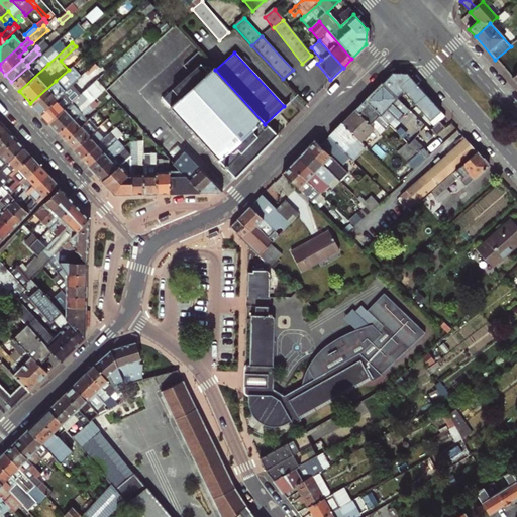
[(41,56),(28,67),(11,82),(19,91),(48,64),(41,56)]
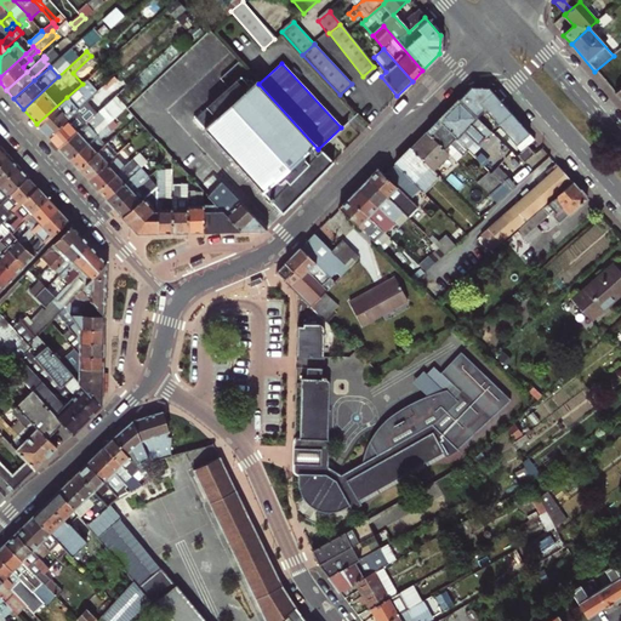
[(204,129),(256,81),(254,79),(248,84),(240,77),(195,119),(204,129)]
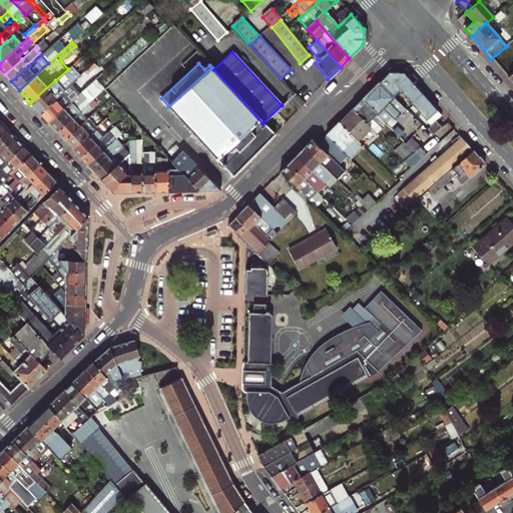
[(211,67),(168,106),(231,177),(274,134),(263,123),(213,69),(211,67)]
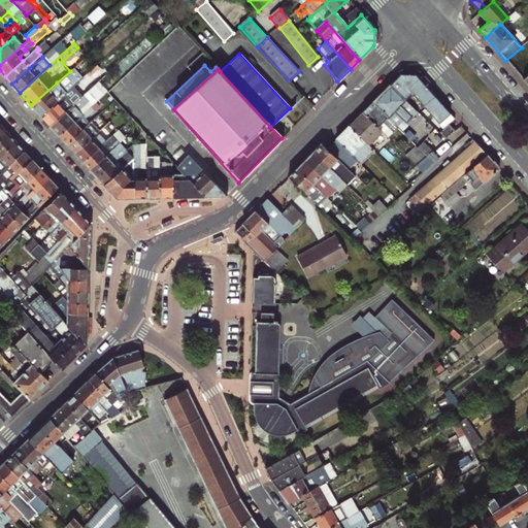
[(70,71),(57,83),(61,87),(74,74),(70,71)]
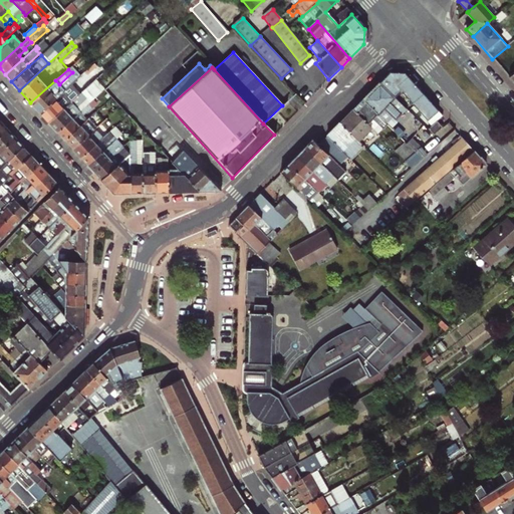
[(39,112),(71,84),(77,78),(72,72),(59,84),(55,80),(30,102),(39,112)]
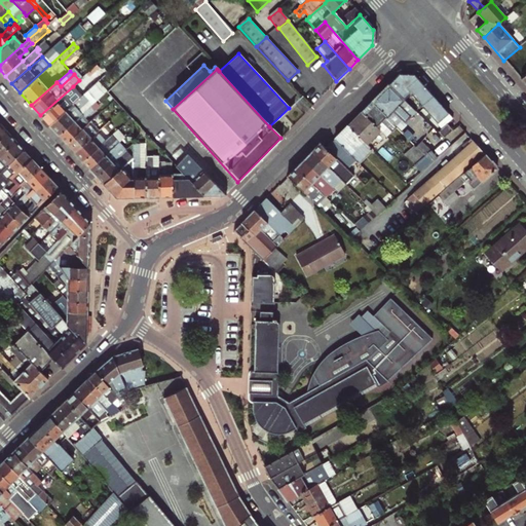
[(399,76),(389,85),(406,101),(411,96),(437,125),(450,115),(414,76),(399,76)]
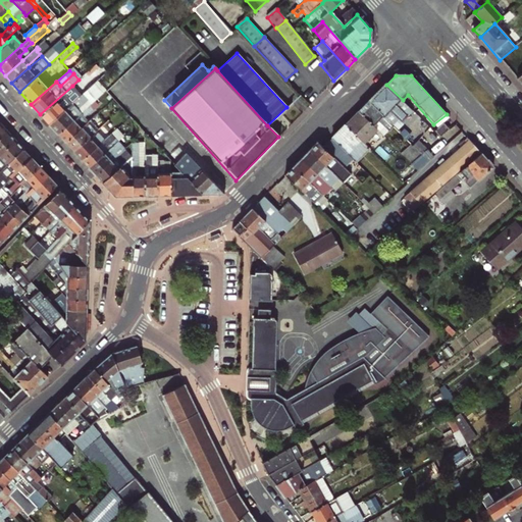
[(386,85),(385,84),(368,102),(386,117),(392,111),(403,121),(403,122),(408,116),(398,105),(403,100),(386,85)]
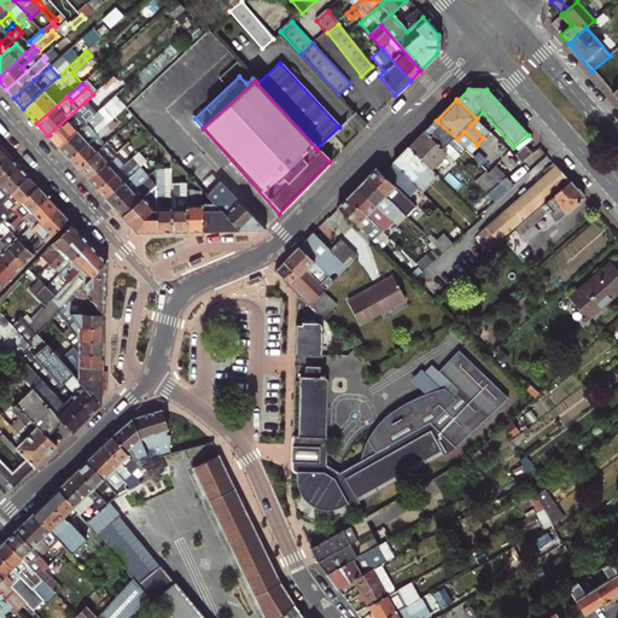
[(110,100),(97,112),(58,147),(68,158),(110,120),(120,111),(110,100)]
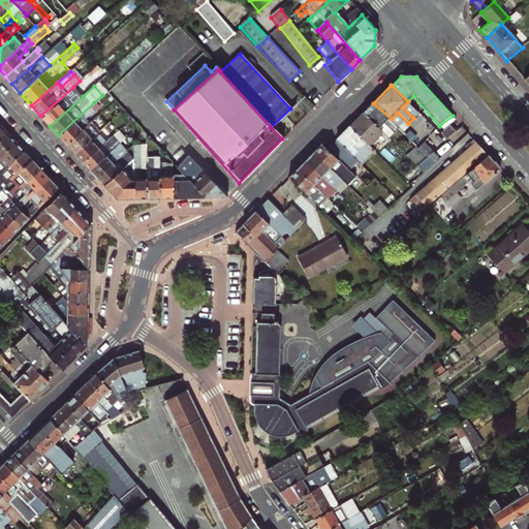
[(83,96),(73,87),(40,116),(50,126),(83,96)]
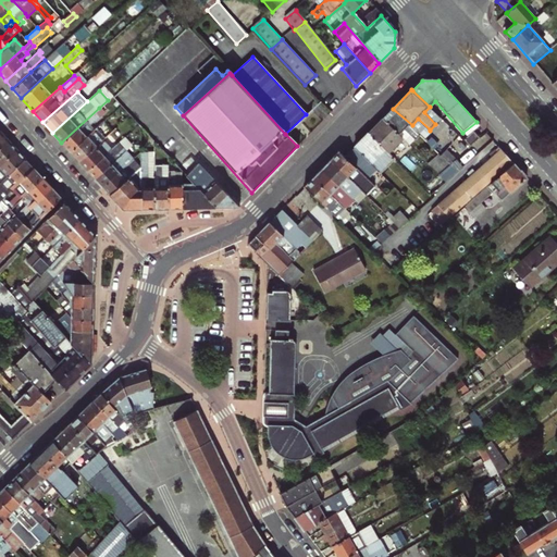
[(70,151),(94,130),(89,125),(103,112),(99,108),(61,143),(70,151)]
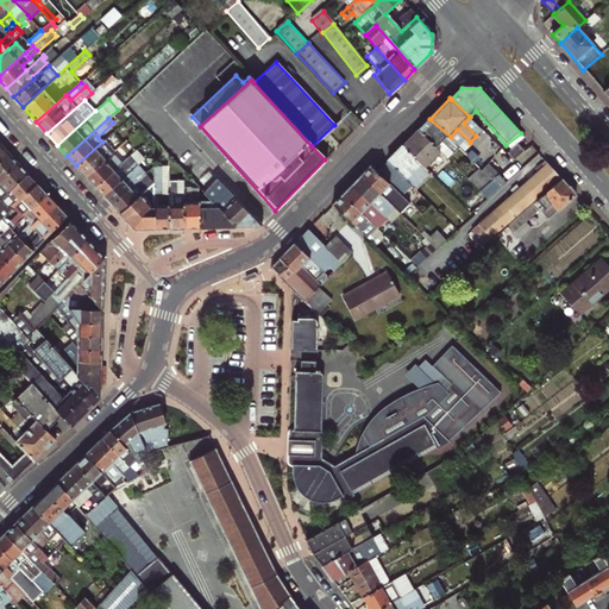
[(419,130),(437,146),(443,142),(449,148),(454,154),(460,148),(462,146),(451,137),(429,119),(419,130)]
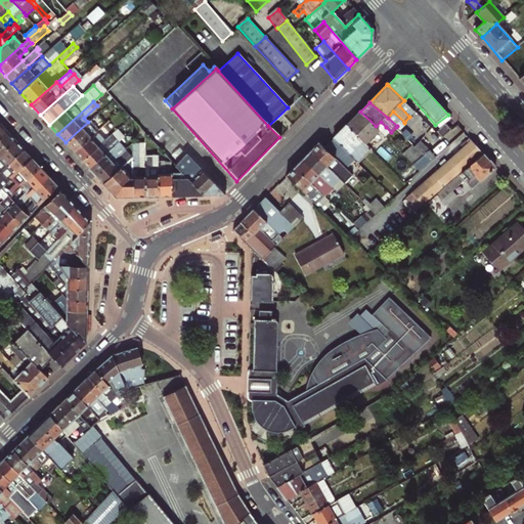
[(347,126),(362,140),(376,127),(376,126),(360,112),(347,126)]
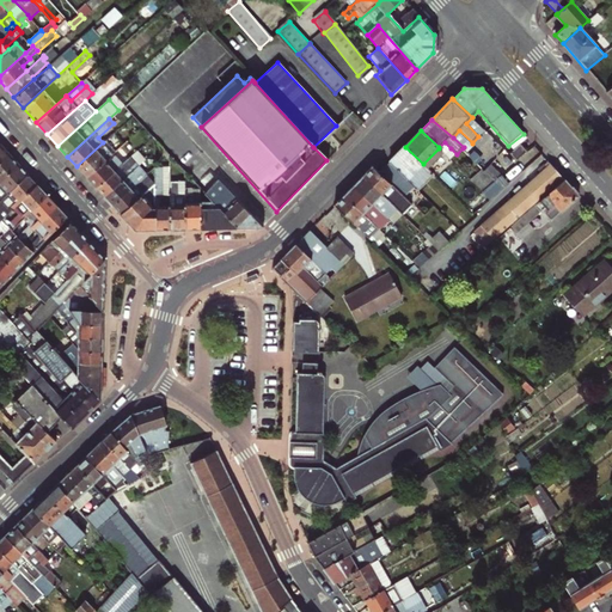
[(464,147),(463,148),(464,151),(472,142),(459,130),(453,138),(464,147)]
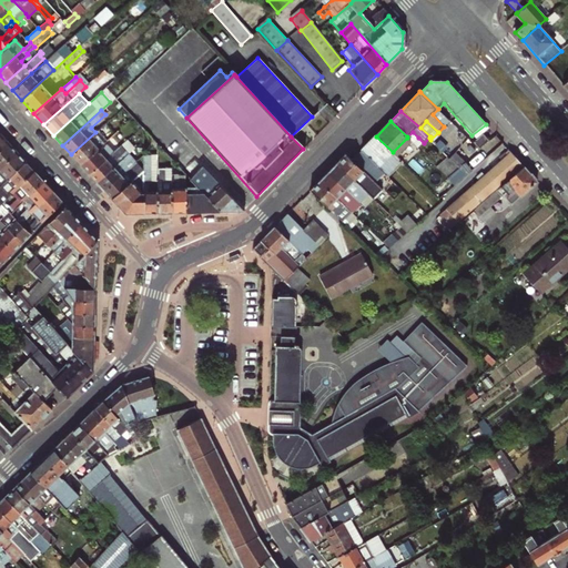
[(102,137),(111,129),(105,123),(95,132),(71,154),(79,163),(105,140),(102,137)]
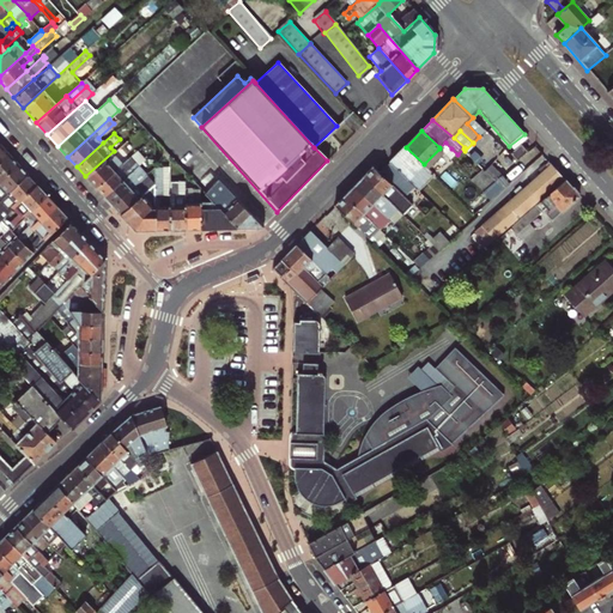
[(123,143),(114,151),(85,176),(95,187),(120,165),(138,150),(128,139),(123,143)]
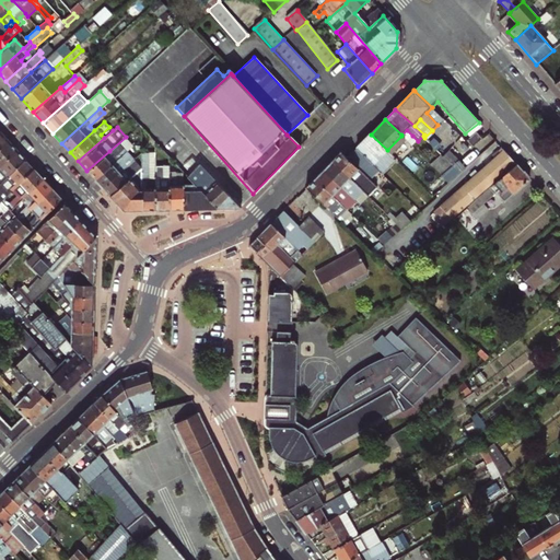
[(113,130),(109,127),(101,135),(104,138),(113,130)]
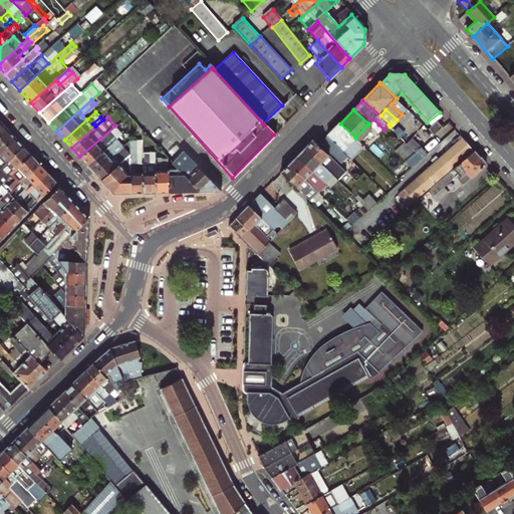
[(383,130),(378,124),(373,119),(368,123),(368,124),(371,127),(373,130),(378,135),(383,130)]
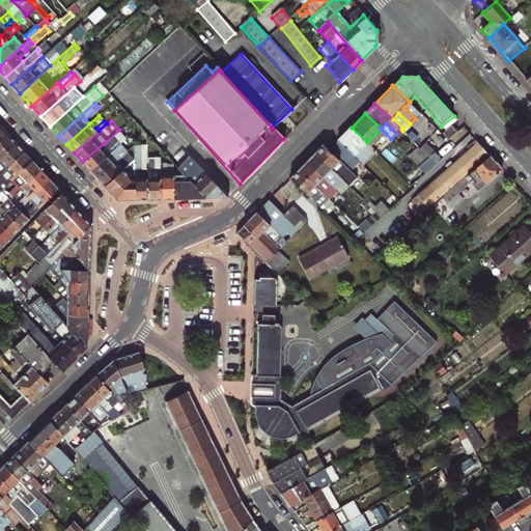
[(452,126),(442,134),(449,140),(457,132),(452,126)]
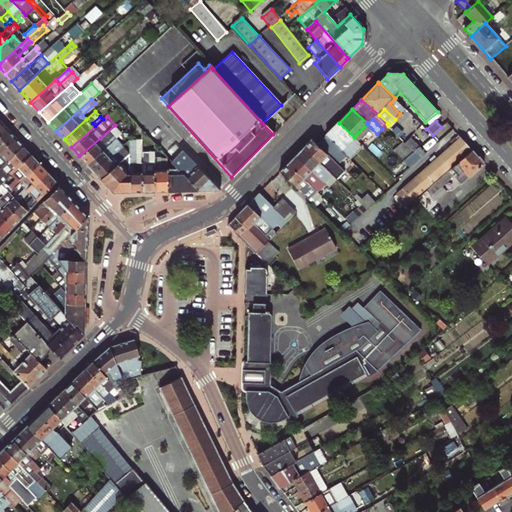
[(326,136),(337,147),(349,158),(362,145),(357,140),(354,137),(339,123),(326,136)]
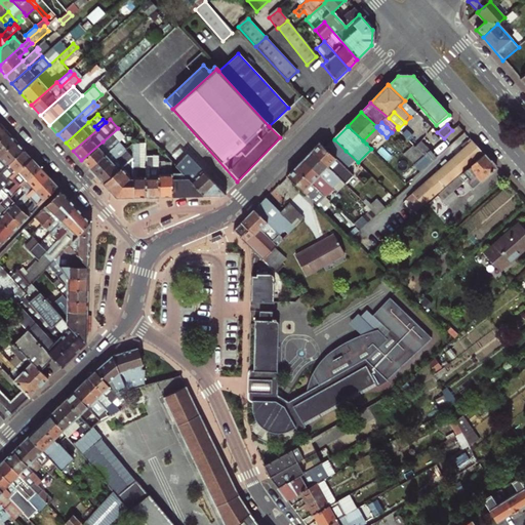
[(376,127),(363,140),(366,144),(379,130),(376,127)]
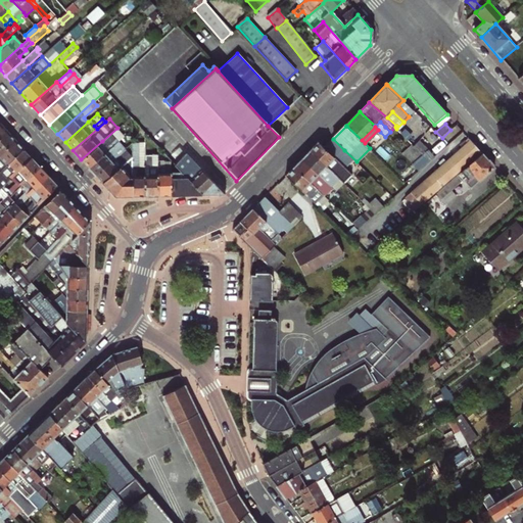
[(0,153),(14,140),(6,131),(0,137),(0,153)]
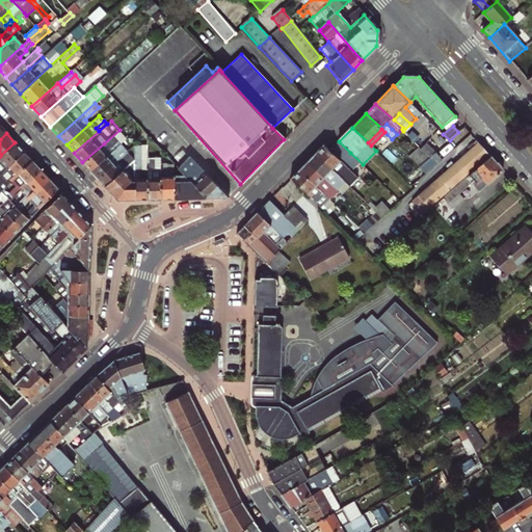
[(107,148),(104,143),(82,162),(89,170),(118,144),(115,141),(107,148)]
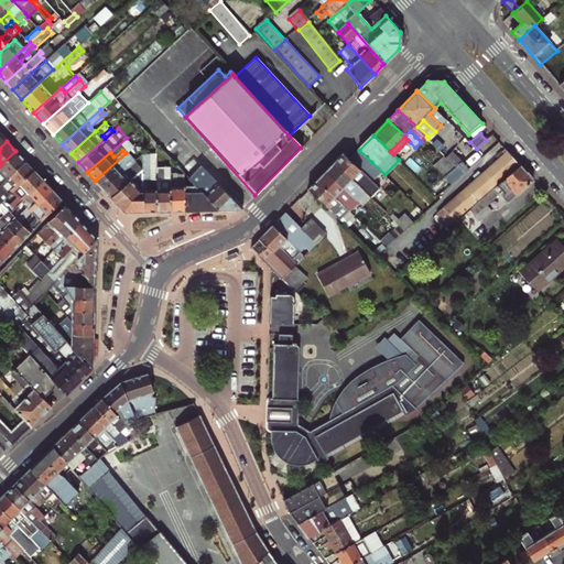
[(371,162),(359,150),(350,160),(362,172),(371,162)]
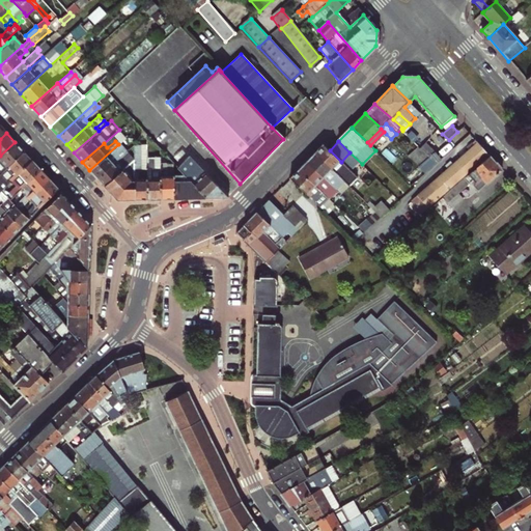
[(490,157),(476,141),(473,143),(475,145),(412,201),(423,215),(443,198),(490,157)]
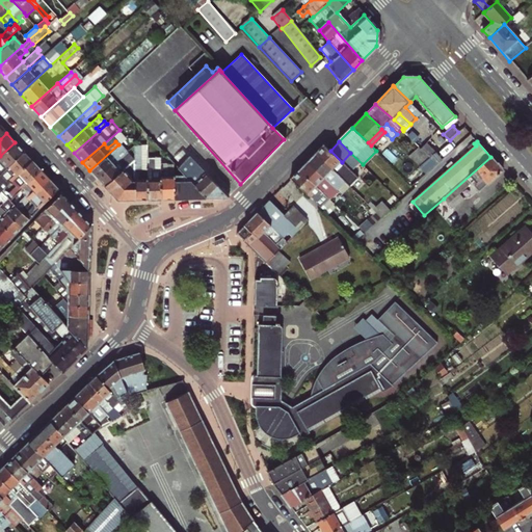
[(15,160),(23,152),(15,142),(0,156),(0,164),(2,163),(6,168),(15,160)]
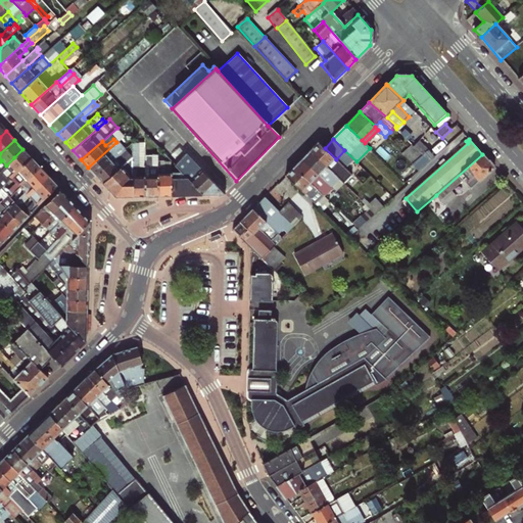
[(121,146),(116,142),(88,168),(95,175),(115,156),(112,153),(121,146)]
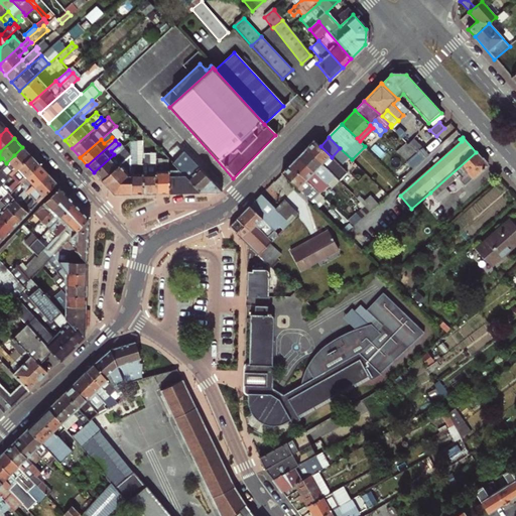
[(129,155),(129,179),(129,194),(143,194),(142,153),(142,146),(142,145),(142,141),(128,141),(129,155)]
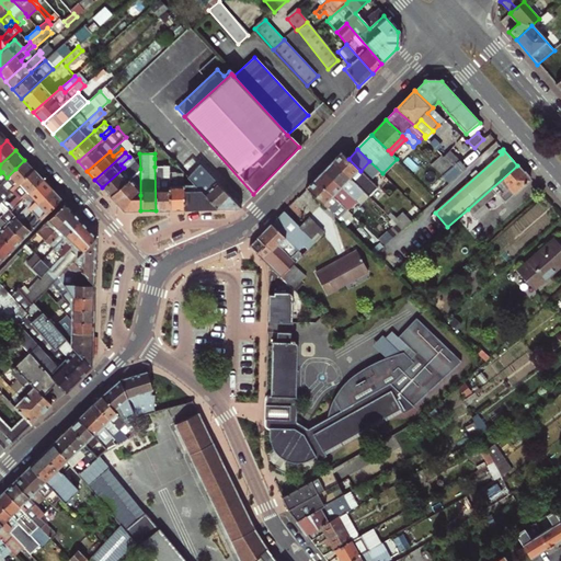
[(378,187),(361,171),(348,159),(342,153),(333,162),(358,187),(368,197),(378,187)]
